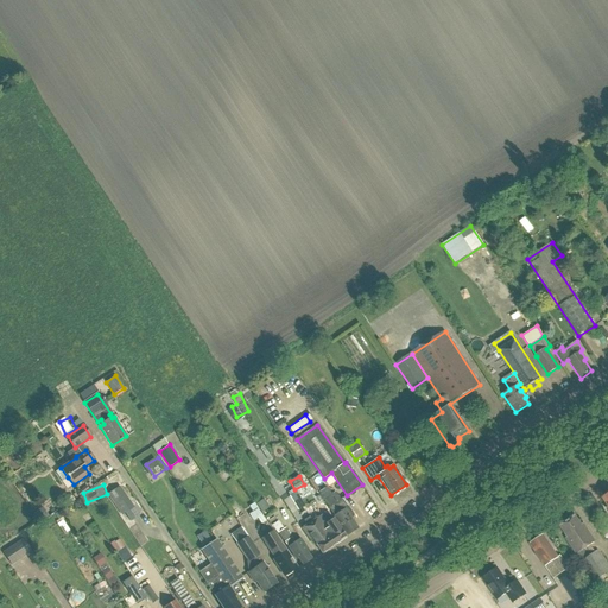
[(122,514),(134,506),(120,486),(107,494),(122,514)]
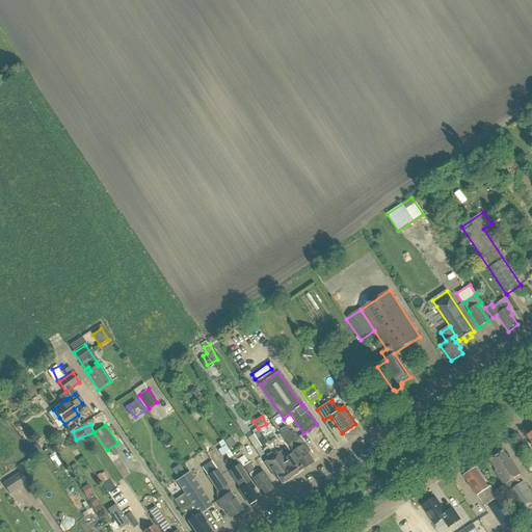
[(286,426),(278,431),(283,437),(285,436),(289,443),(288,445),(292,451),(292,452),(303,469),(313,462),(308,455),(310,451),(304,443),(299,436),(298,437),(293,430),(291,432),(286,426)]
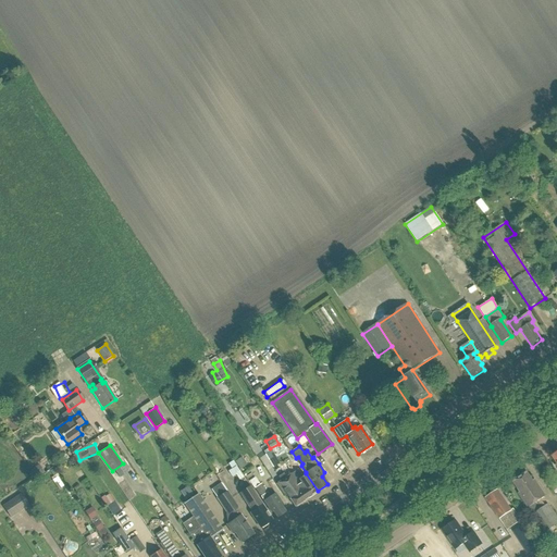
[(272,450),(264,456),(273,469),(281,465),(272,450)]
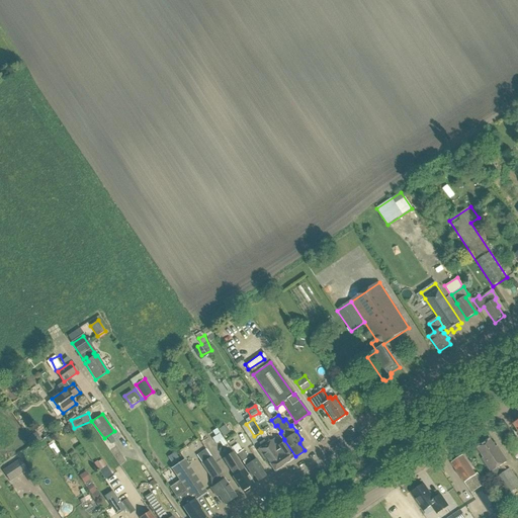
[(34,444),(41,439),(36,431),(28,436),(34,444)]
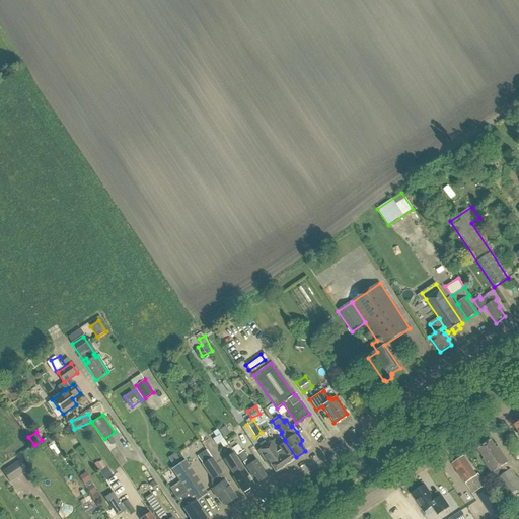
[(275,450),(285,465),(295,458),(284,442),(281,444),(277,438),(267,445),(272,453),(275,450)]
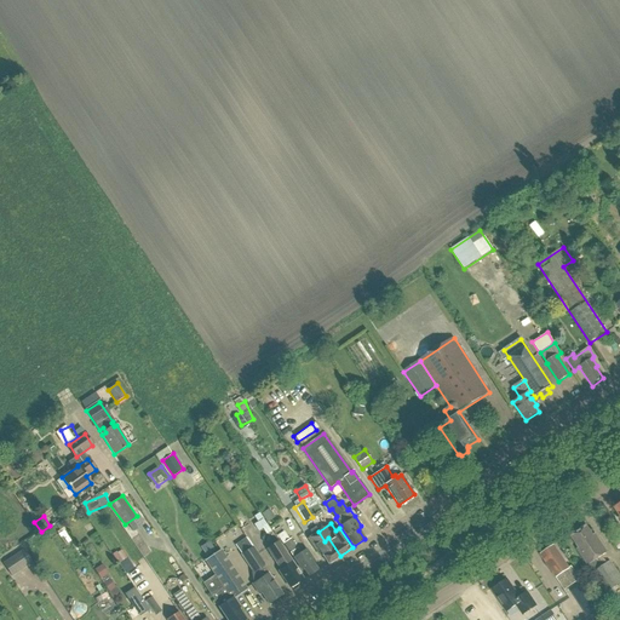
[(602,566),(598,560),(607,552),(595,534),(593,535),(586,526),(579,530),(572,535),(579,549),(578,549),(587,566),(589,566),(606,592),(619,583),(619,575),(610,561),(602,566)]
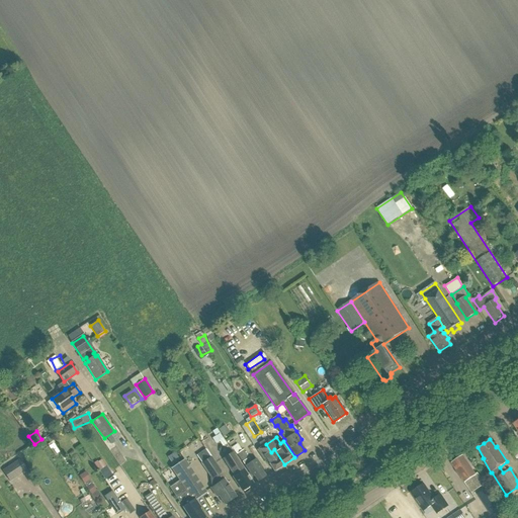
[(266,444),(264,441),(260,443),(260,445),(261,447),(257,450),(267,464),(268,463),(274,471),(284,464),(274,449),(271,452),(266,444)]
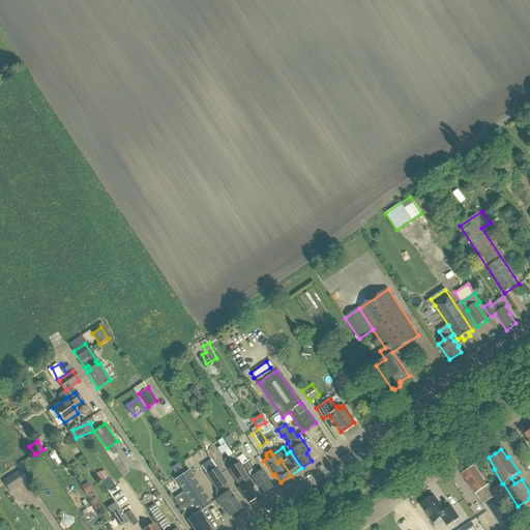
[(257,473),(248,461),(242,465),(258,488),(260,487),(264,493),(271,488),(267,481),(269,480),(262,469),(257,473)]
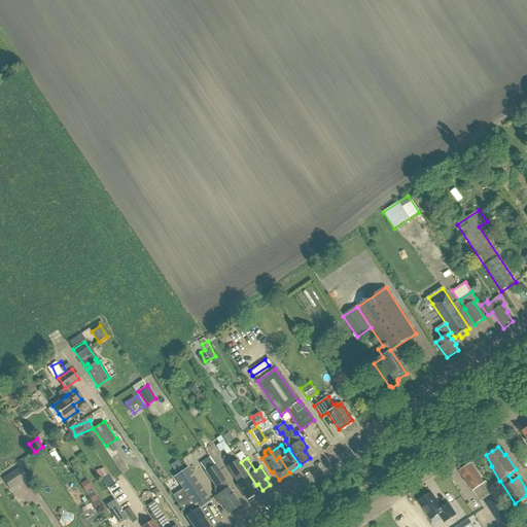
[(177,461),(171,464),(176,472),(182,468),(177,461)]
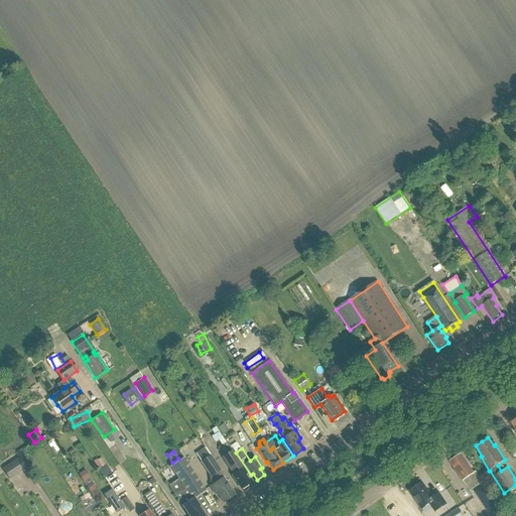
[(241,489),(252,482),(243,468),(243,469),(231,452),(222,458),(234,475),(231,476),(236,483),(237,482),(241,489)]
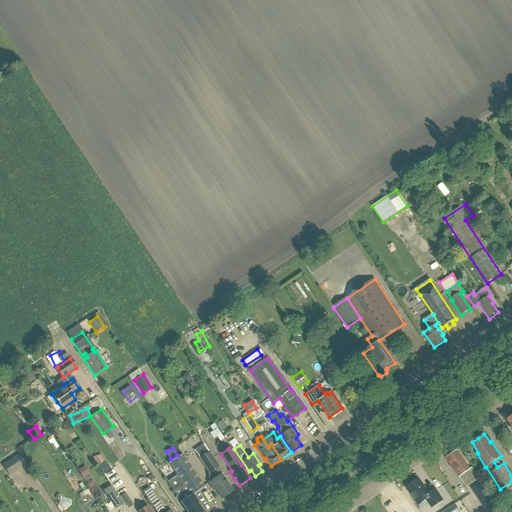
[(470,469),(457,450),(446,458),(459,477),(466,488),(479,479),(472,468),(470,469)]
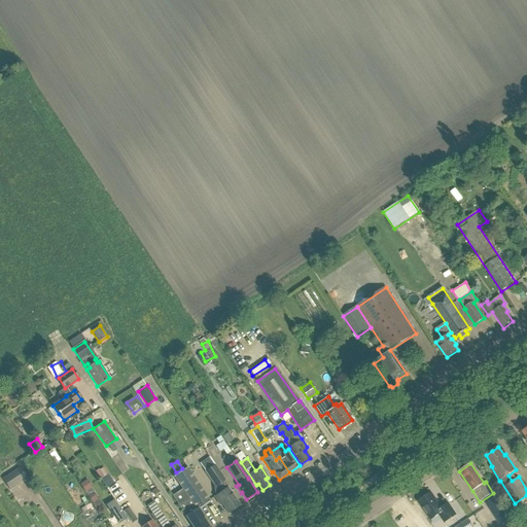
[(215,465),(206,471),(215,485),(213,486),(219,494),(215,497),(220,505),(222,503),(229,513),(240,505),(227,488),(223,482),(225,481),(215,465)]
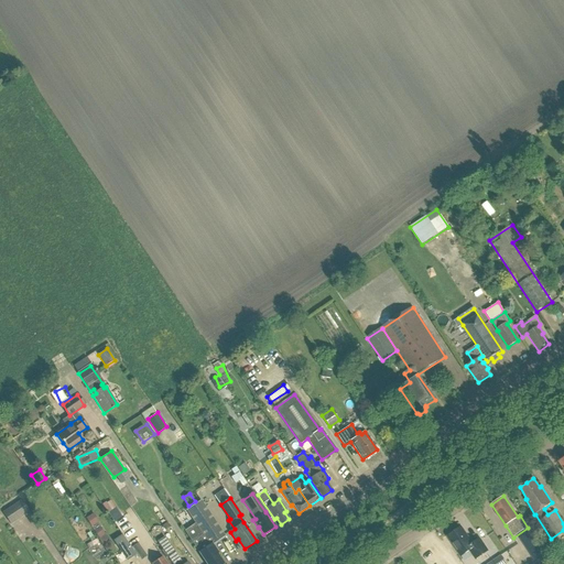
[(10,524),(29,512),(21,501),(2,513),(10,524)]
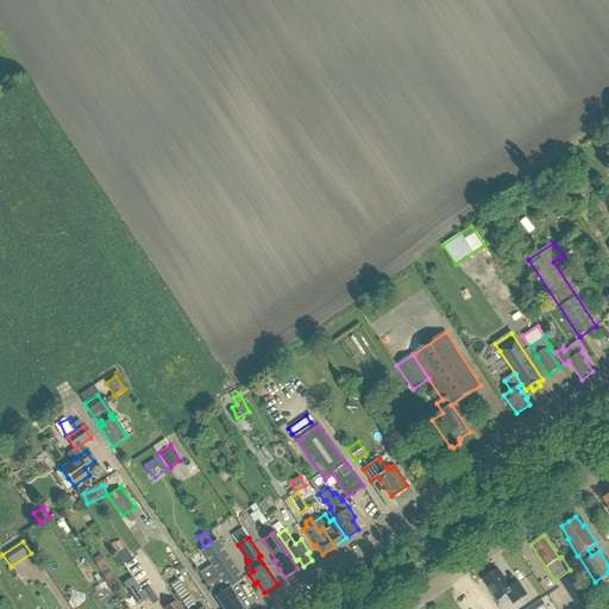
[(215,596),(223,608),(239,608),(240,608),(233,598),(234,597),(228,588),(243,579),(217,541),(201,551),(211,565),(200,572),(213,592),(215,596)]
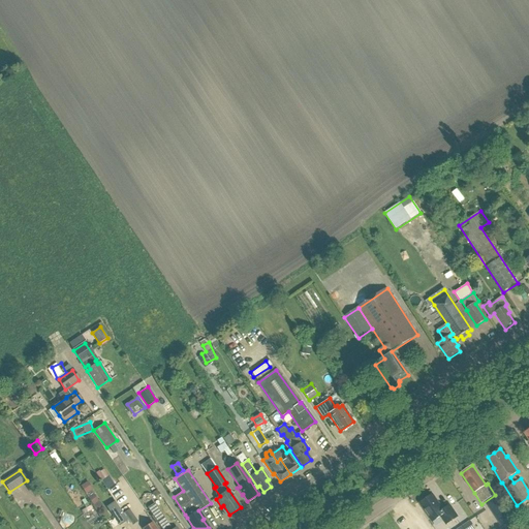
[(104,481),(111,489),(117,483),(112,475),(104,481)]
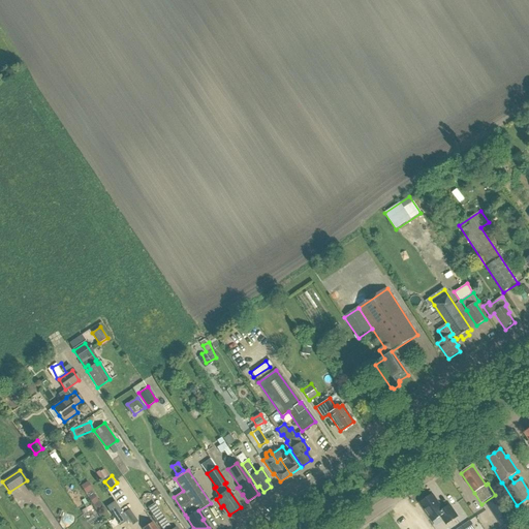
[(84,485),(89,493),(96,489),(91,480),(84,485)]
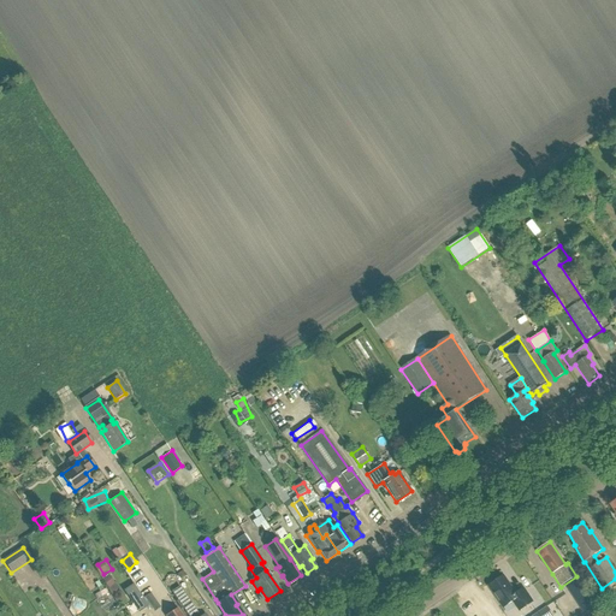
[(106,574),(113,592),(120,588),(113,572),(106,574)]
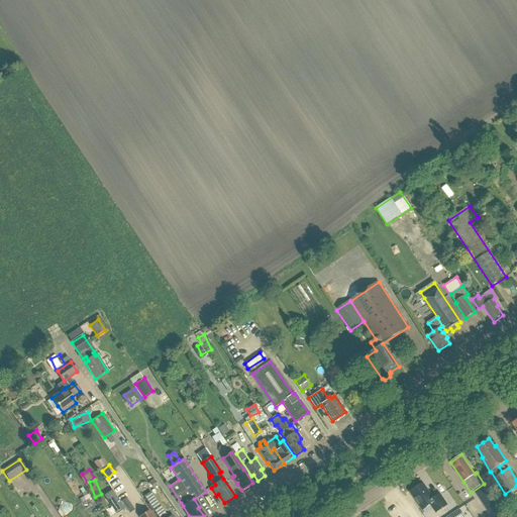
[(433,499),(423,484),(410,492),(422,510),(430,505),(435,513),(447,505),(440,494),(433,499)]
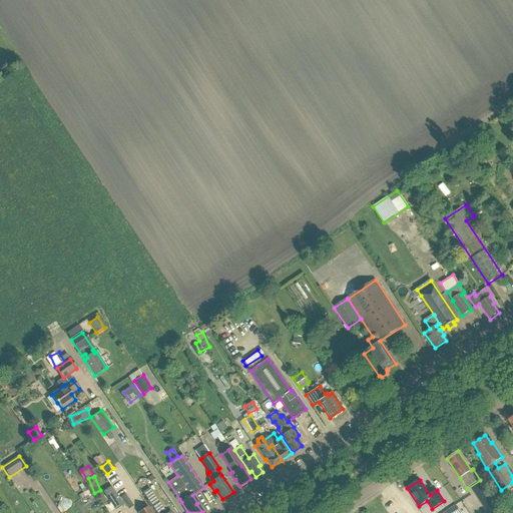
[(483,504),(492,498),(482,483),(473,489),(483,504)]
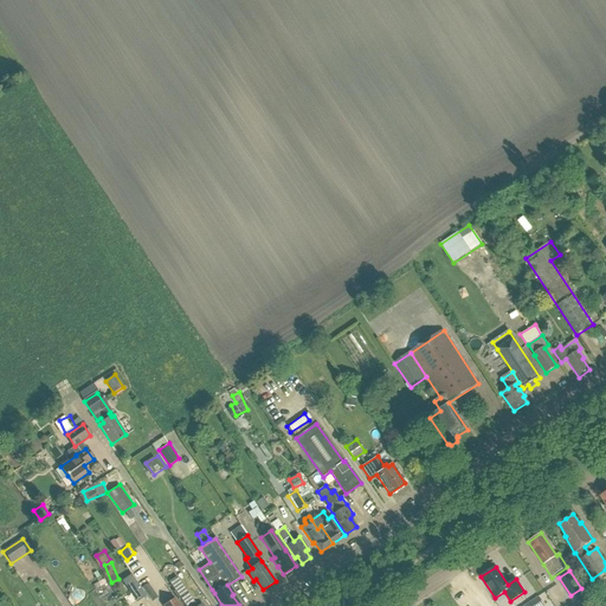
[(131,575),(122,581),(136,601),(146,595),(131,575)]
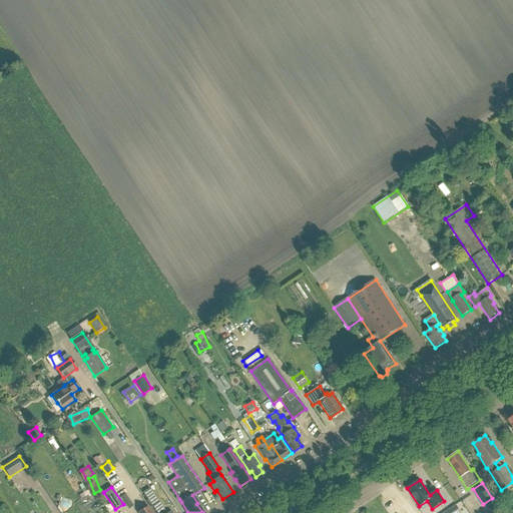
[(126,505),(130,502),(125,494),(121,497),(126,505)]
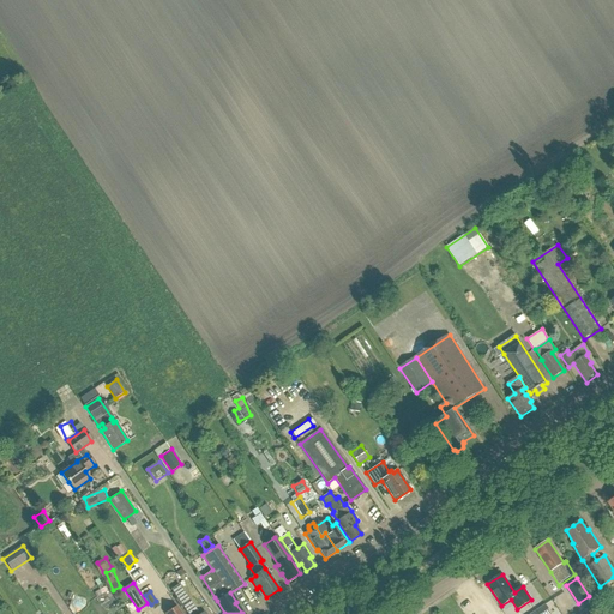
[(181,606),(186,612),(187,613),(205,613),(204,612),(200,613),(199,613),(190,601),(181,606)]
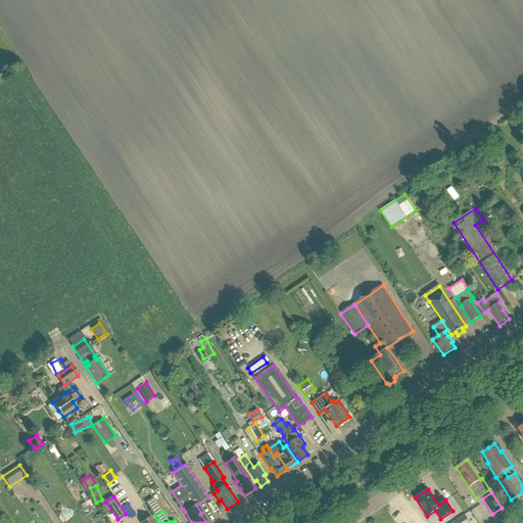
[(469,522),(471,522),(465,514),(452,522),(469,522)]
